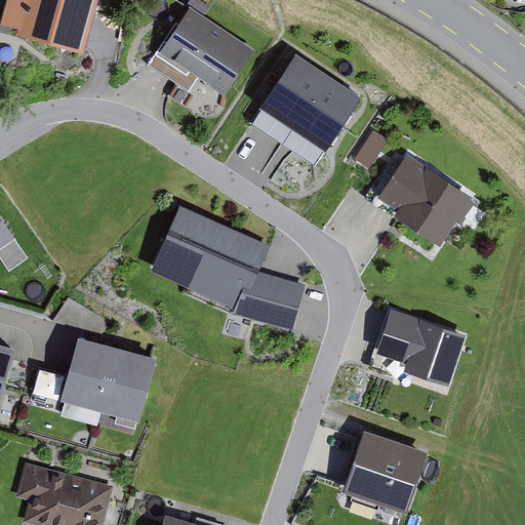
[(15,34),(85,52),(98,0),(7,0),(1,23),(17,27),(15,34)]
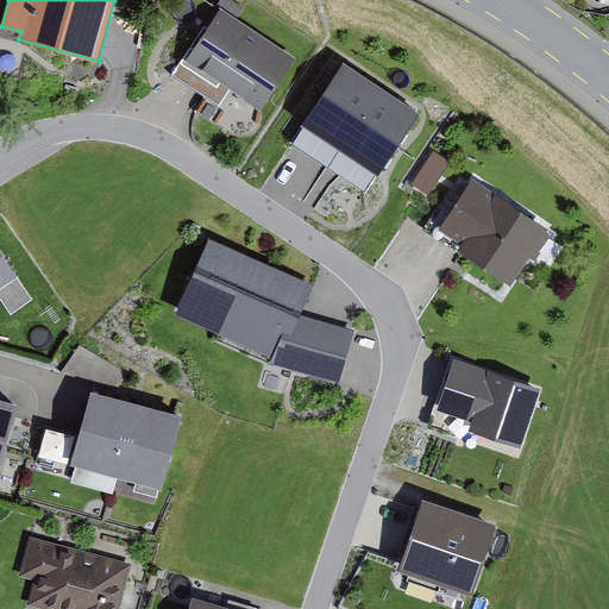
[(296,58),(220,6),(174,74),(220,105),(231,89),(261,110),(296,58)]
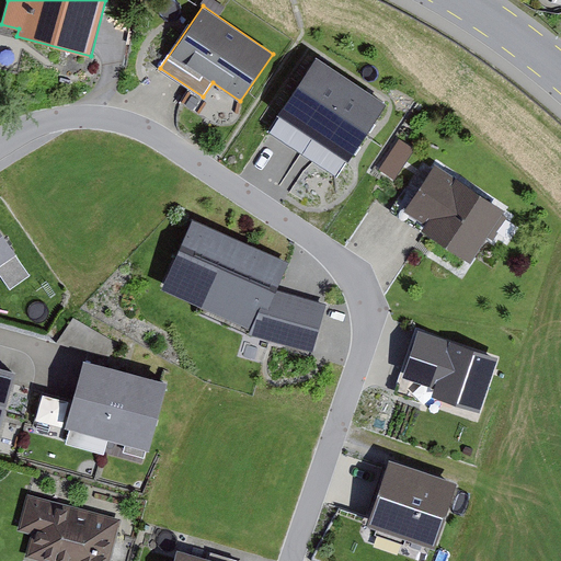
[(387,102),(315,55),(277,114),(348,160),(387,102)]
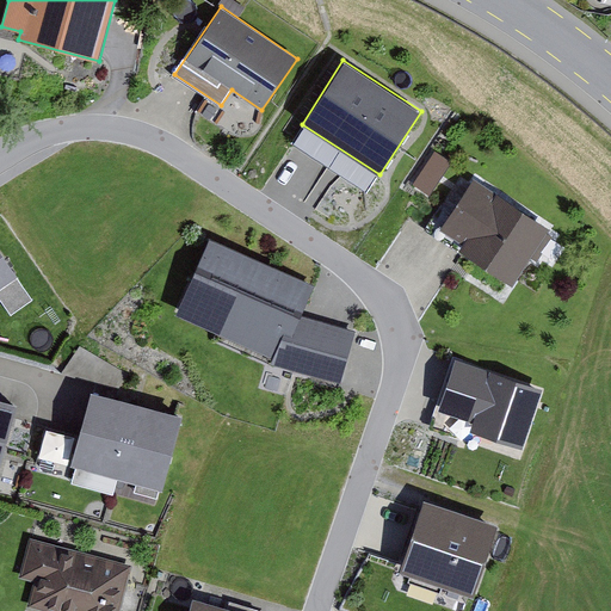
[(550,227),(474,177),(439,228),(462,242),(460,247),(513,283),(550,227)]
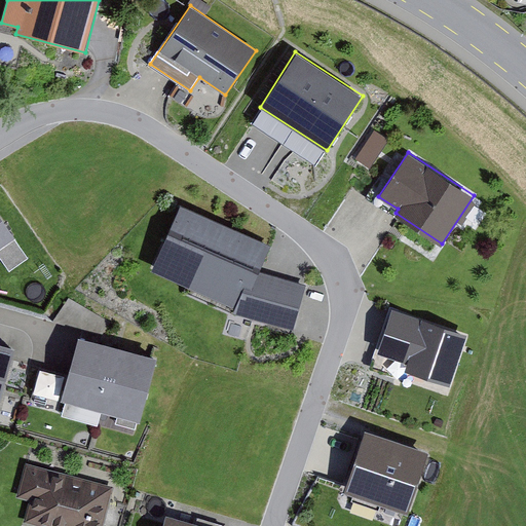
[(271,246),(181,203),(151,268),(234,306),(245,285),(252,288),(260,271),(271,246)]
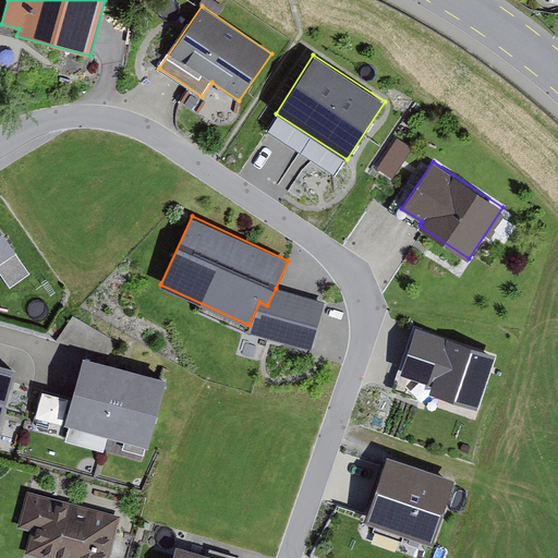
[(0,226),(0,271),(10,287),(31,273),(0,226)]
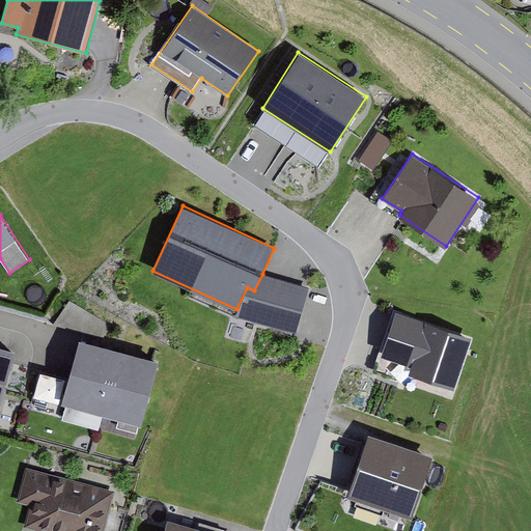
[(309,286),(262,274),(254,290),(247,287),(236,309),(234,315),(297,332),(309,286)]
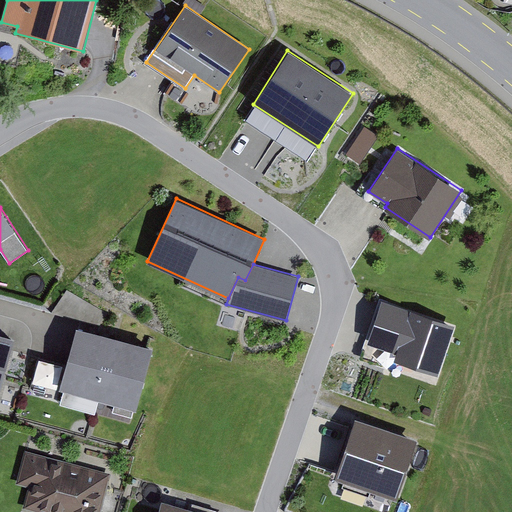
[(109,314),(66,289),(50,312),(99,326),(109,314)]
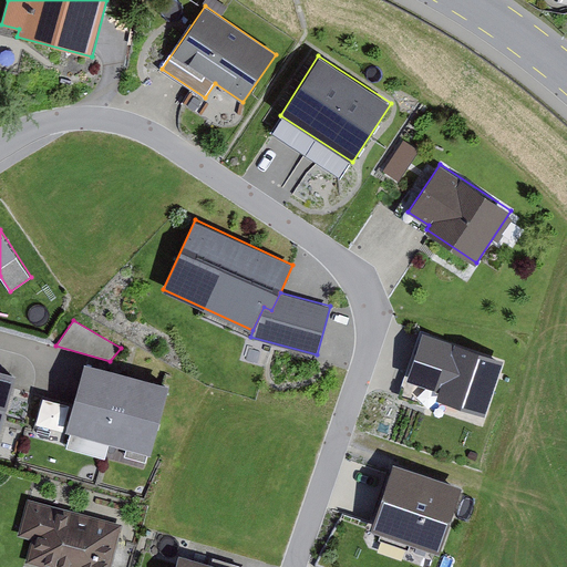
[(406,394),(485,421),(505,363),(425,337),(406,394)]
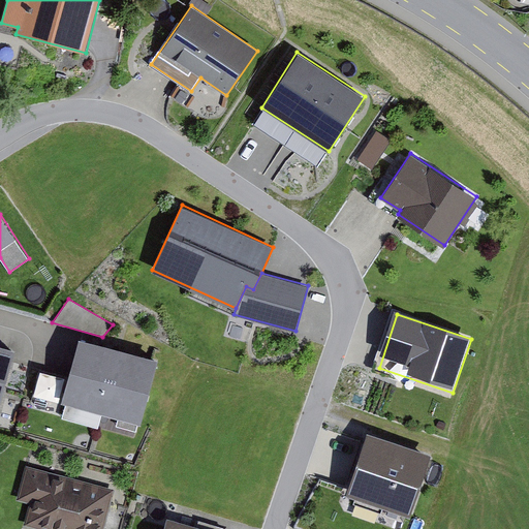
[(158,359),(79,336),(61,400),(141,422),(158,359)]
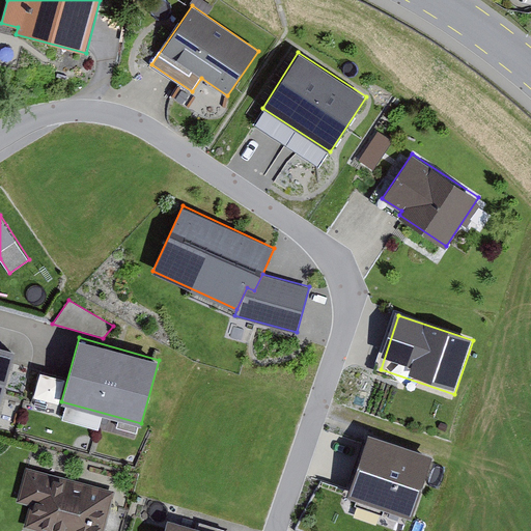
[(0,404),(16,350),(0,344),(0,404)]
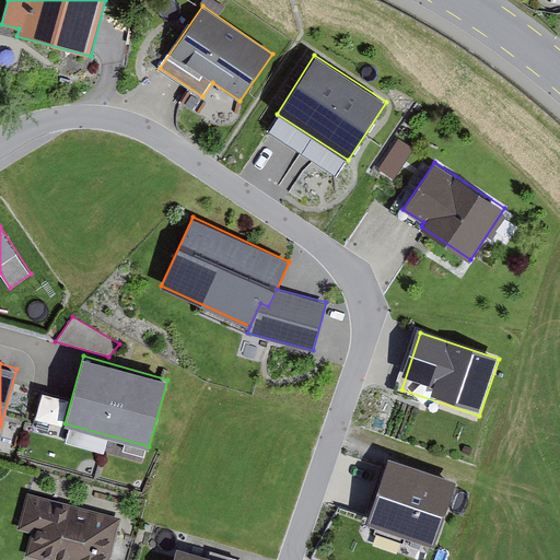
[(457,479),(389,457),(366,524),(434,546),(457,479)]
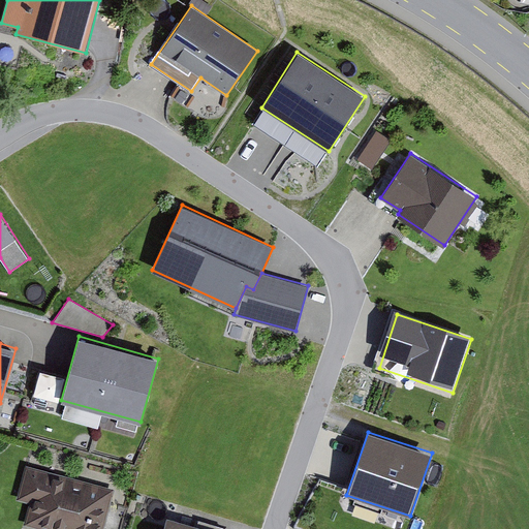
[(102,528),(115,490),(26,465),(17,499),(30,503),(24,524),(41,528),(102,528)]
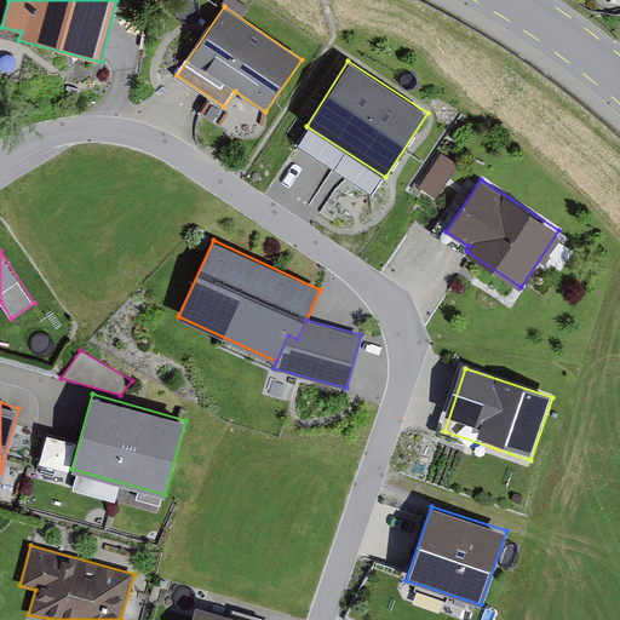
[(245,619),(196,604),(190,619),(245,619)]
